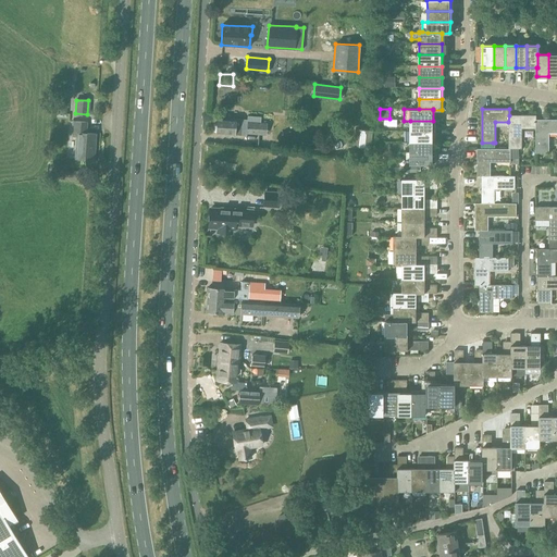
[(247,120),(247,133),(260,134),(261,116),(248,115),(247,120)]
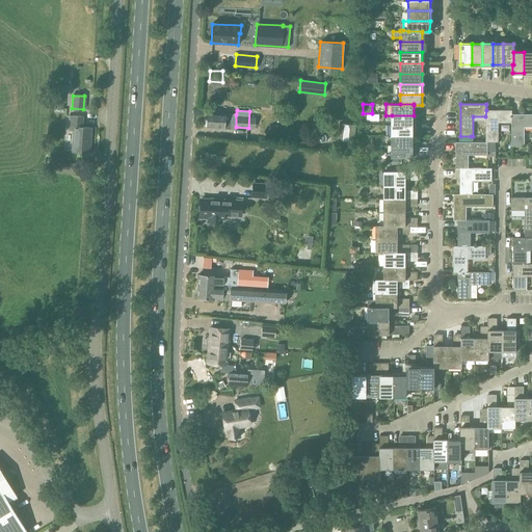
[(512,110),(486,110),(485,116),(485,142),(498,142),(498,123),(511,123),(512,114),(512,110)]
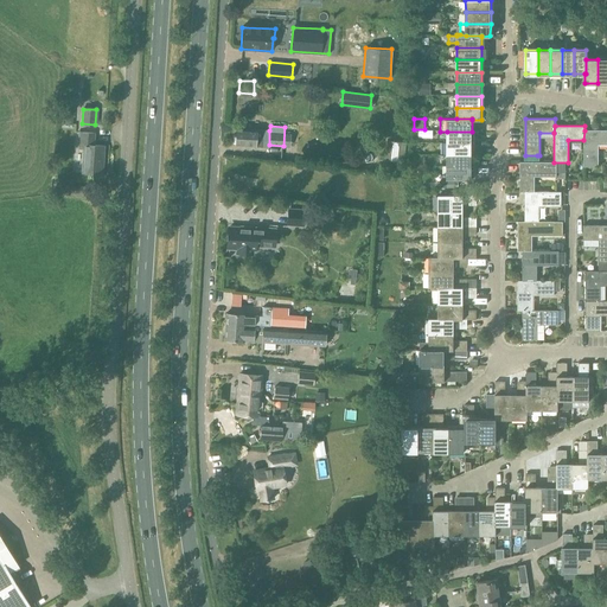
[(237,129),(236,145),(255,146),(262,147),(268,147),(269,145),(269,131),(237,129)]
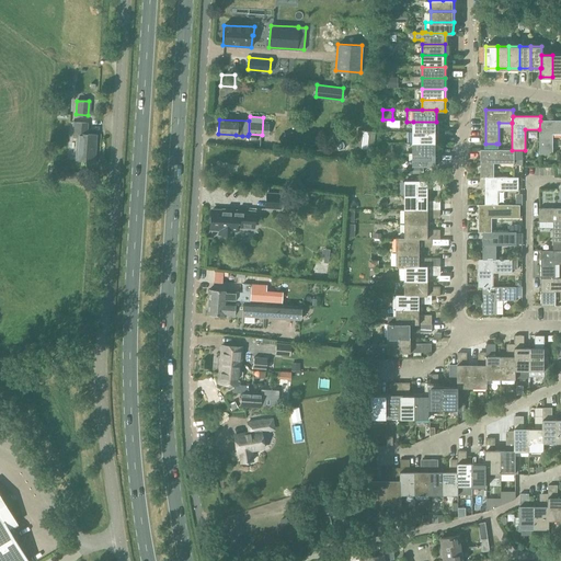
[(560,121),(540,121),(539,129),(539,153),(552,153),(552,134),(560,133),(560,121)]
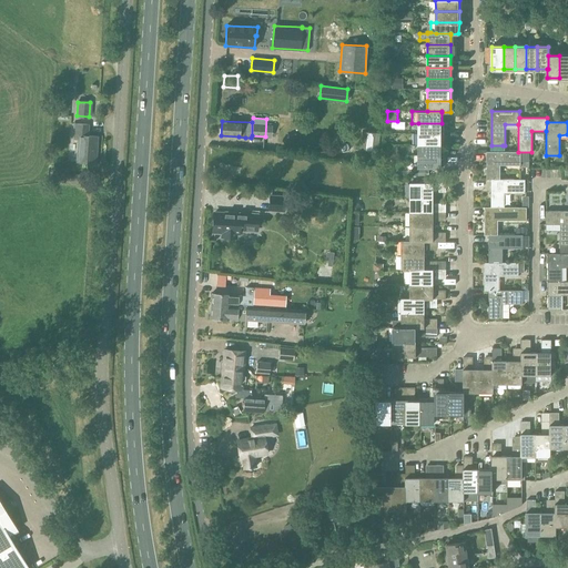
[(77,161),(95,162),(97,135),(88,135),(89,123),(74,123),(73,138),(78,138),(77,161)]
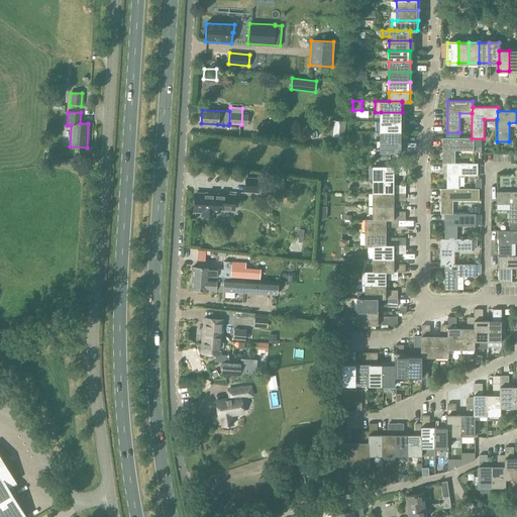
[(402,122),(402,112),(381,112),(381,122),(402,122)]
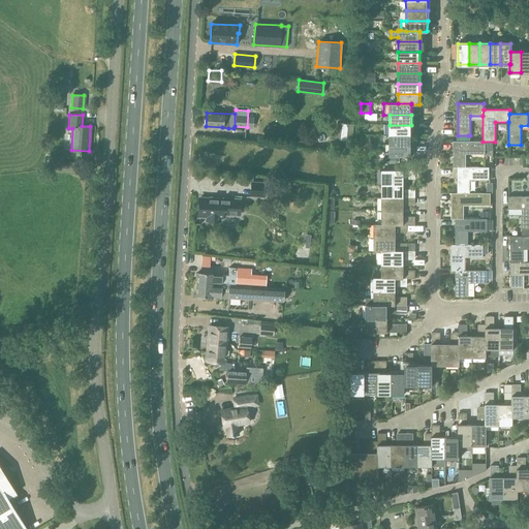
[(348,123),(338,123),(337,139),(348,139),(348,138),(353,139),(353,125),(348,123)]
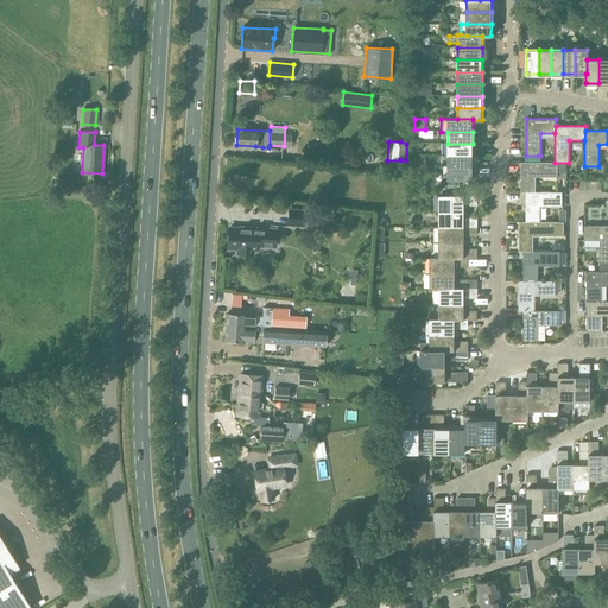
[(473,154),(473,144),(448,144),(448,154),(473,154)]
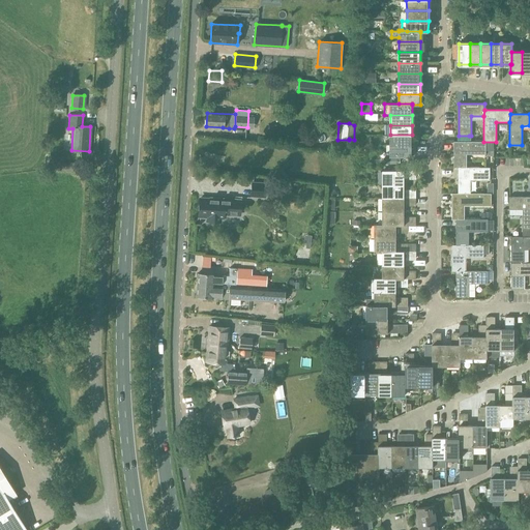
[(412,145),(412,135),(390,135),(390,145),(412,145)]
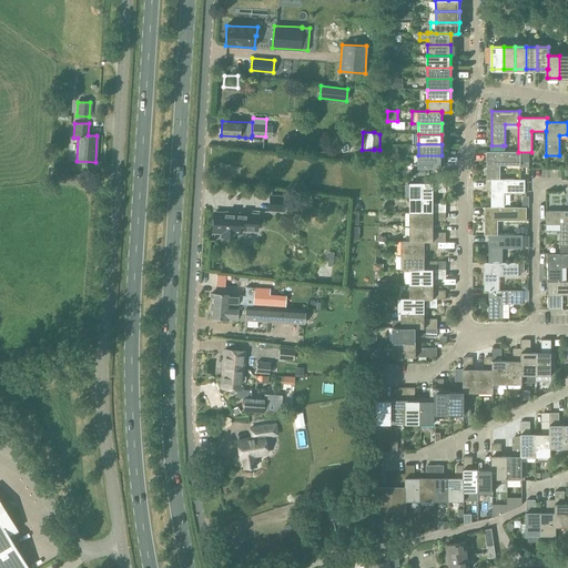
[(486,180),(492,180),(500,180),(500,179),(500,165),(520,165),(520,162),(520,155),(520,152),(503,152),(490,152),(486,152),(486,180)]
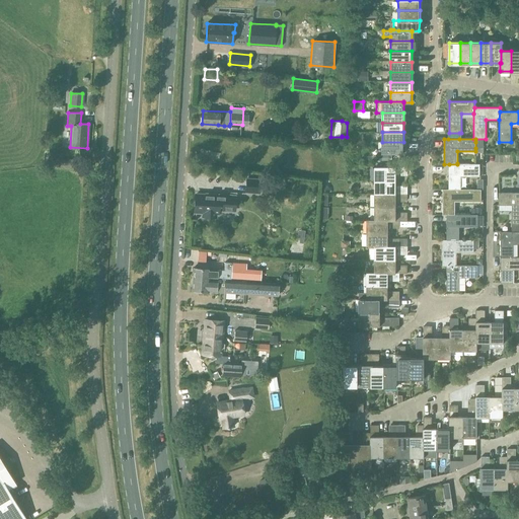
[(403,153),(403,142),(382,142),(382,153),(403,153)]
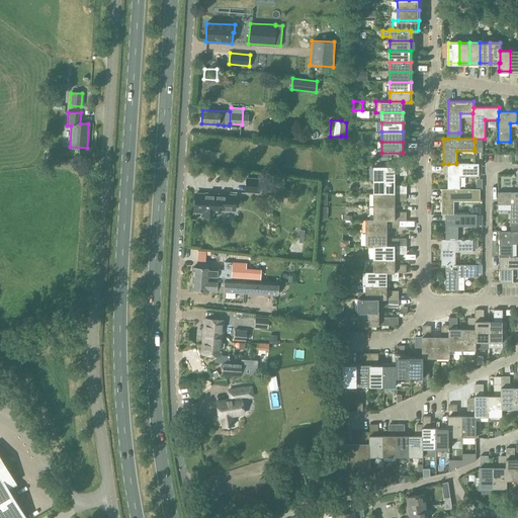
[(48,165),(59,166),(59,159),(60,158),(49,157),(48,165)]
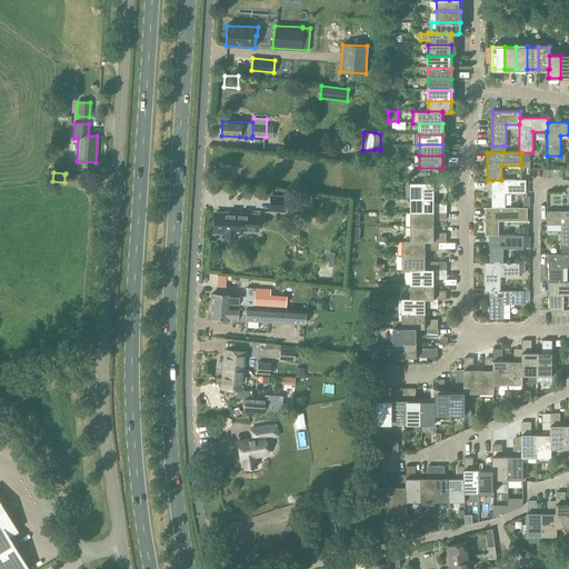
[(492,180),(492,207),(492,208),(506,208),(506,193),(526,193),(526,179),(501,179),(501,180),(492,180)]
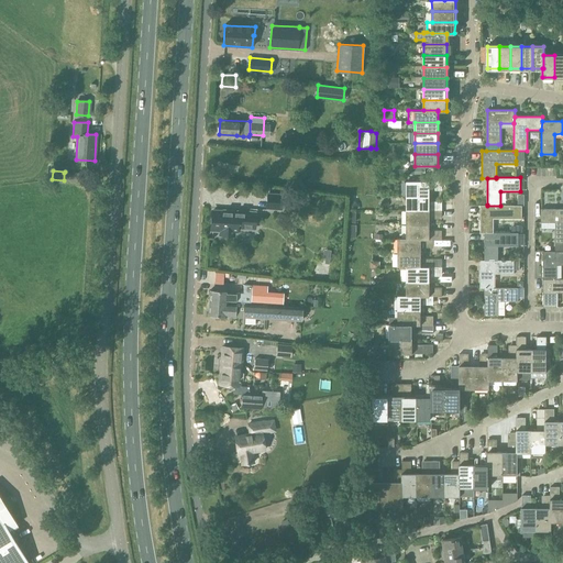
[(429,181),(407,181),(407,197),(429,197),(429,189),(442,189),(442,181),(429,181)]
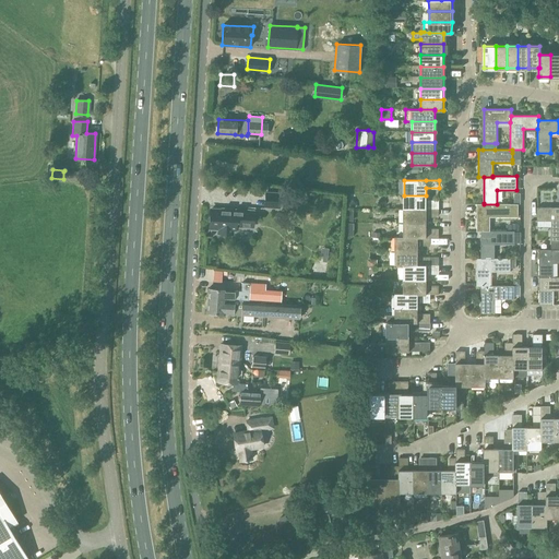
[(266,192),(265,206),(280,207),(280,193),(266,192)]
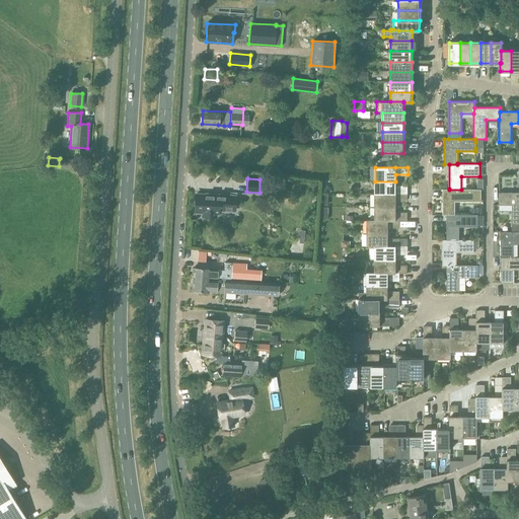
[(375,195),(408,195),(408,189),(395,188),(395,181),(375,181),(375,195)]
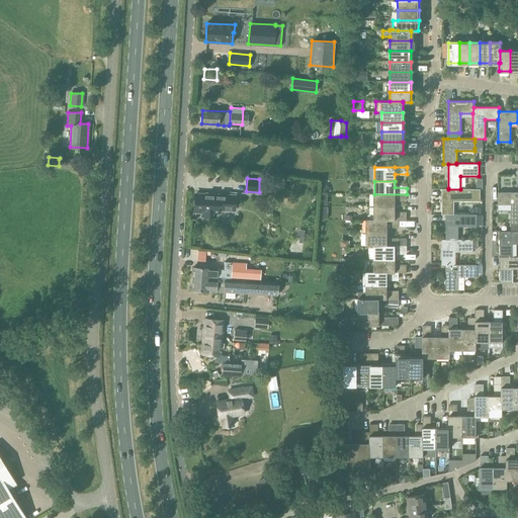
[(448,189),(448,188),(441,188),(441,214),(446,214),(454,214),(454,201),(481,201),(481,189),(477,189),(472,189),(460,189),(448,189)]
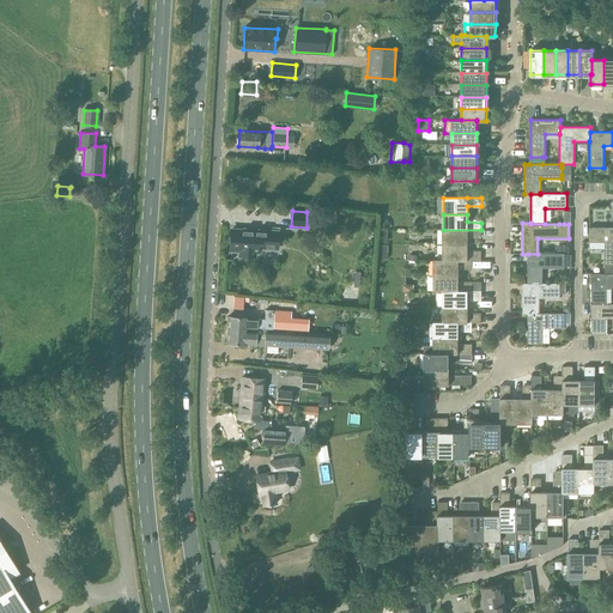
[(612,263),(612,226),(589,228),(589,242),(605,242),(605,265),(612,263)]
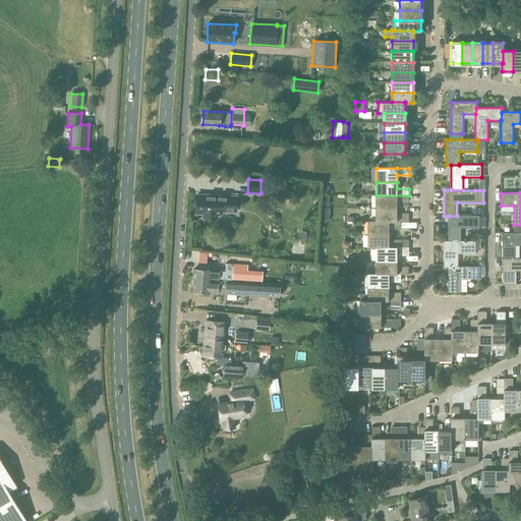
[(220,214),(220,212),(236,213),(237,196),(215,195),(215,196),(196,195),(195,212),(204,213),(204,217),(217,218),(217,214),(220,214)]
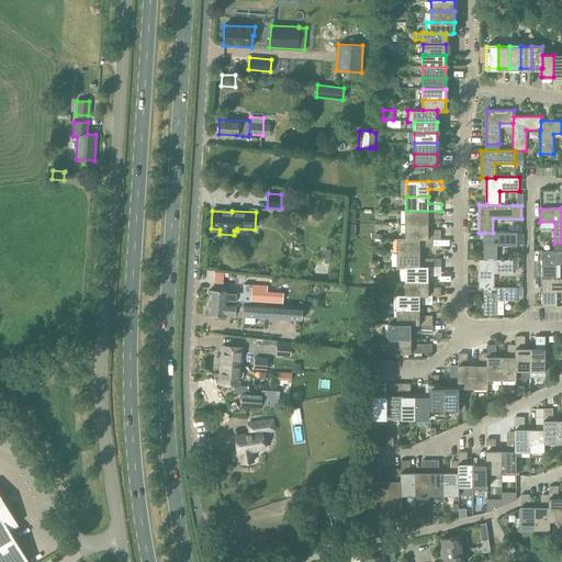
[(441,217),(441,211),(406,211),(406,225),(428,225),(428,217),(441,217)]
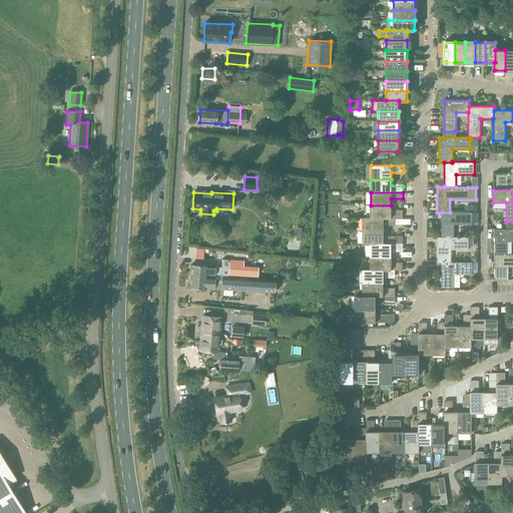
[(391,205),(371,205),(371,217),(371,218),(395,218),(403,218),(403,210),(394,210),(394,212),(391,212),(391,205)]
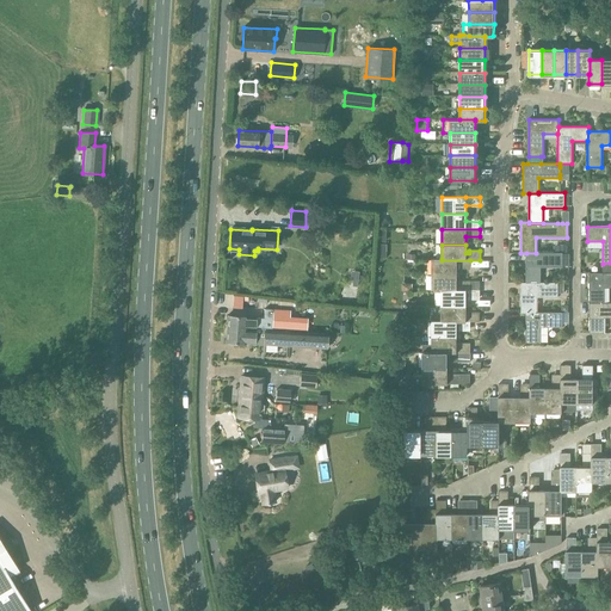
[(541,283),(541,267),(562,267),(562,265),(562,254),(562,253),(560,253),(536,253),(526,253),(526,283),(541,283)]
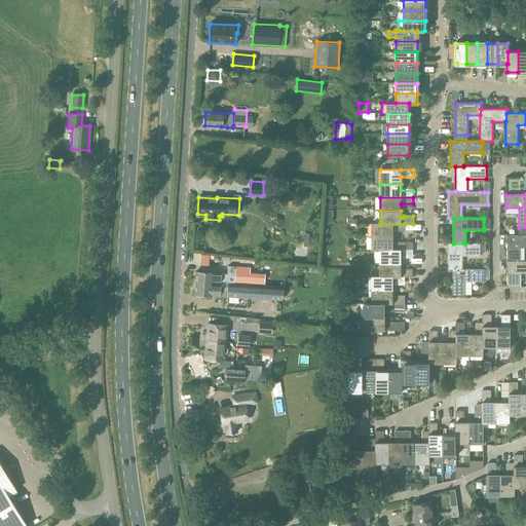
[(380,224),(380,223),(372,223),(372,237),(392,237),(392,230),(405,230),(405,224),(380,224)]
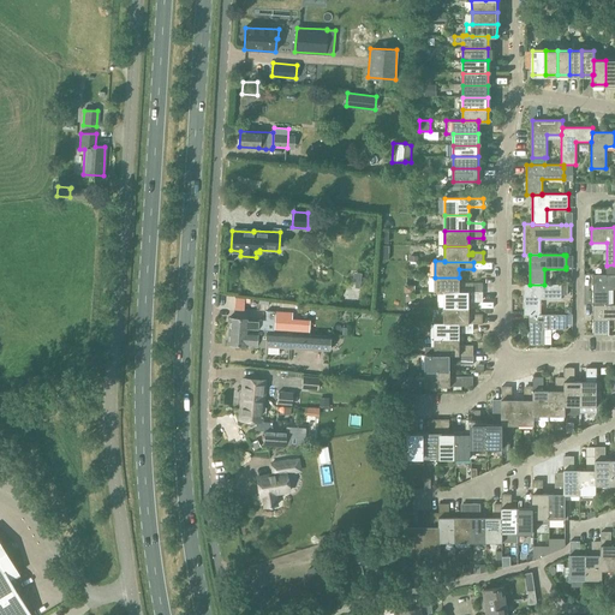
[(614,275),(593,275),(593,305),(608,305),(608,290),(614,290),(614,275)]
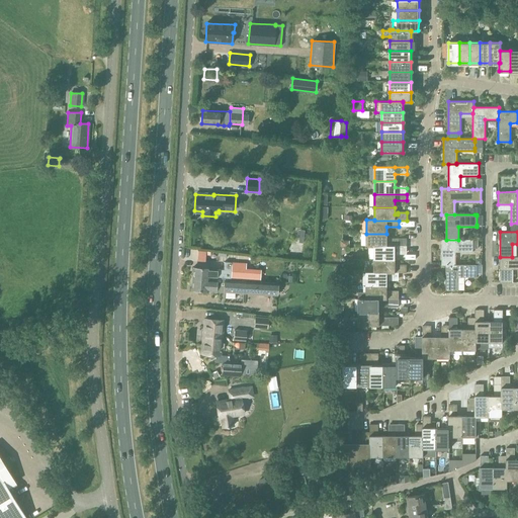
[(386,234),(366,234),(366,247),(374,247),(398,247),(398,246),(407,246),(407,240),(398,240),(398,241),(386,241),(386,234)]
